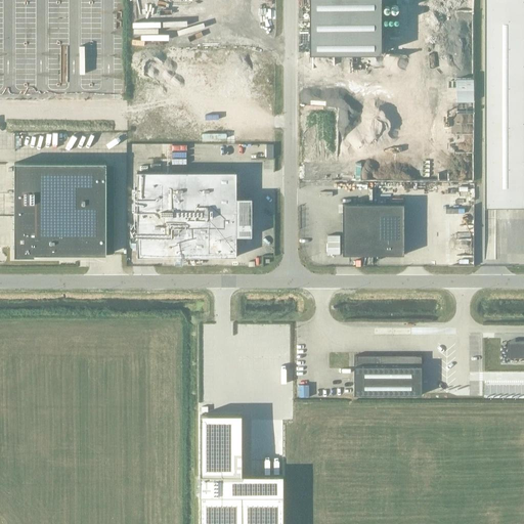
[(309,0),(309,53),(381,53),(381,0),(309,0)]
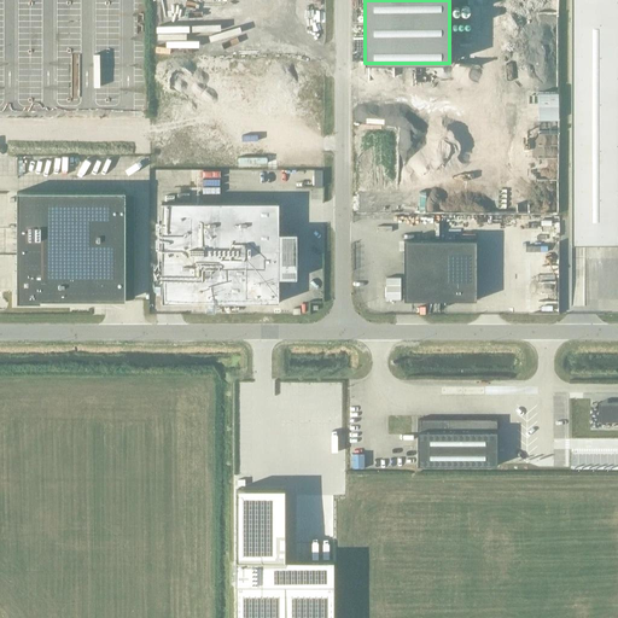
[(617,0),(570,0),(571,244),(617,243),(617,0)]
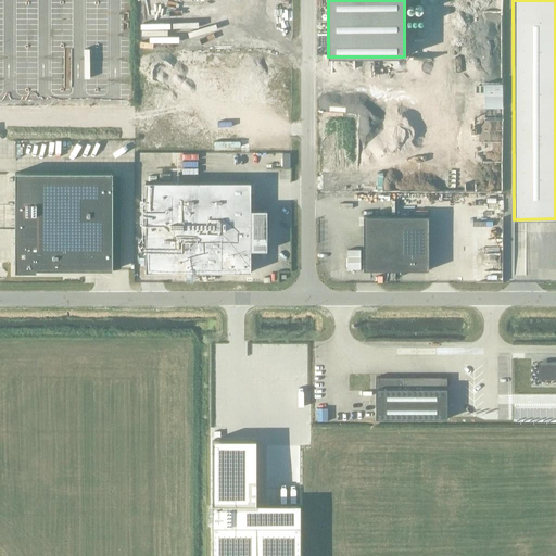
[(21,205),(21,230),(15,230),(15,273),(37,273),(37,270),(113,270),(113,173),(20,173),(15,173),(15,205),(21,205)]
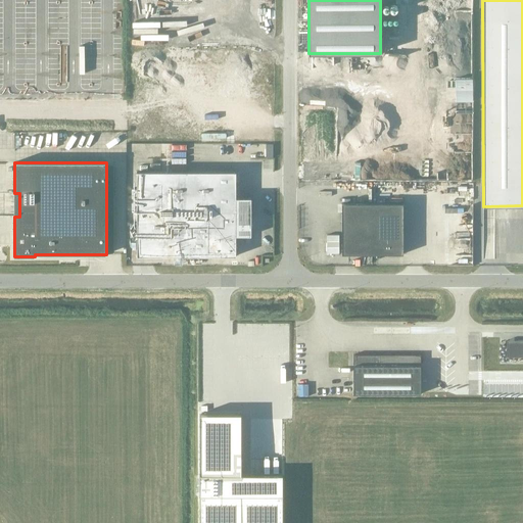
[(137,172),(137,256),(236,256),(236,236),(251,236),(251,198),(236,198),(236,172),(137,172)]
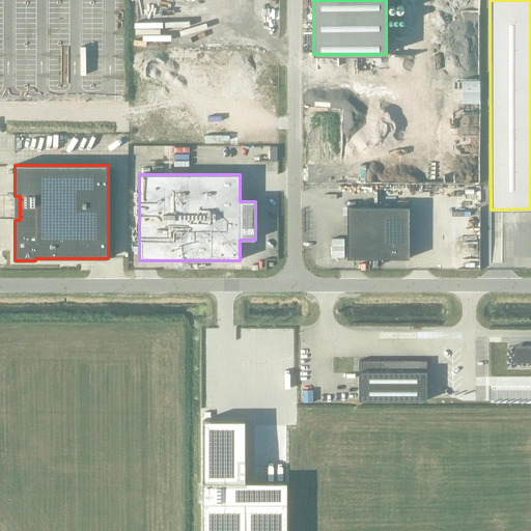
[(409,258),(409,206),(347,206),(347,258),(409,258)]
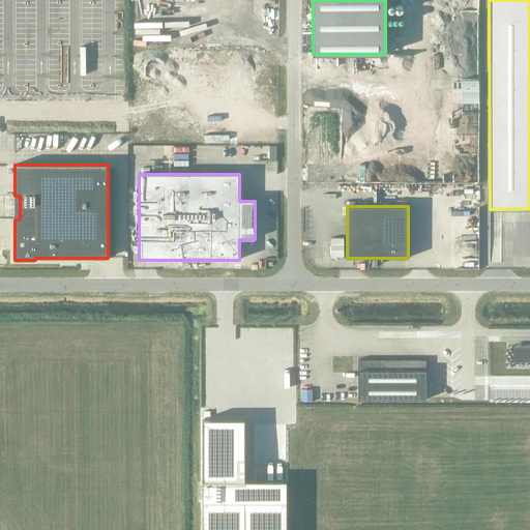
[(427,359),(358,359),(358,400),(427,400),(427,359)]
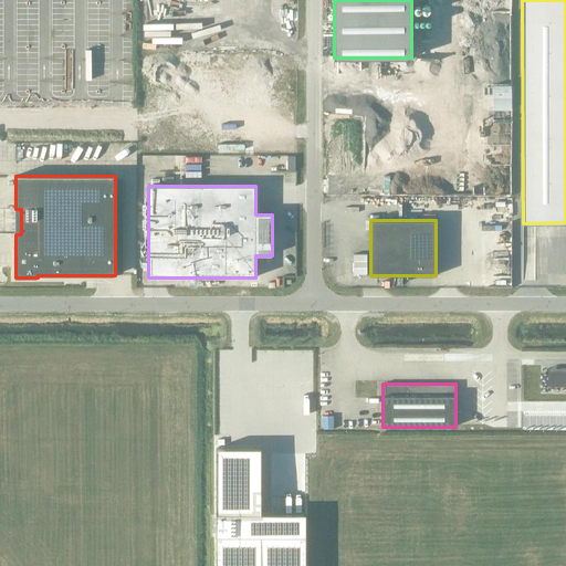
[(260,448),(216,448),(216,565),(306,565),(306,514),(260,514),(260,448)]
